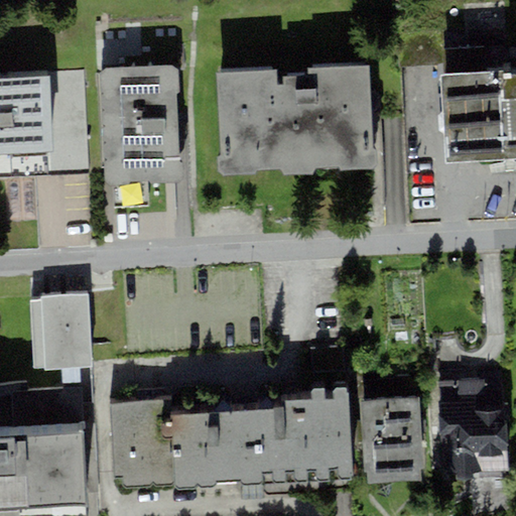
[(177,66),(101,69),(106,184),(182,180),(177,66)]
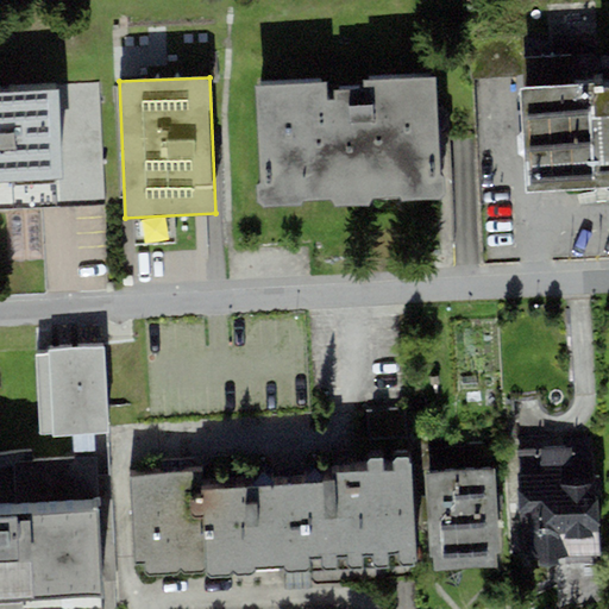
[(441,193),(435,77),(256,87),(263,203),(441,193)]
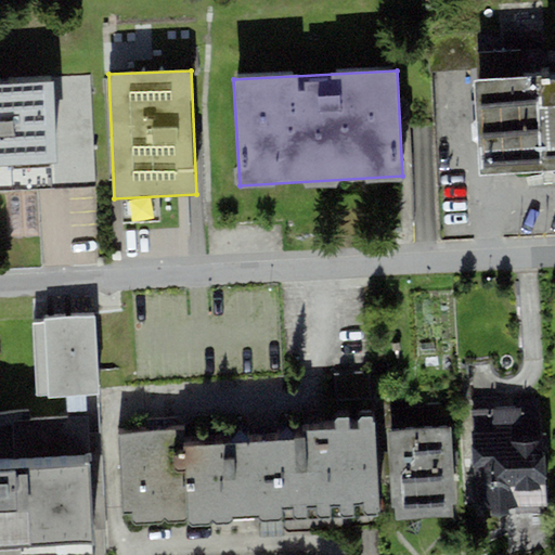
[(479,177),(554,172),(554,76),(475,81),(479,177)]
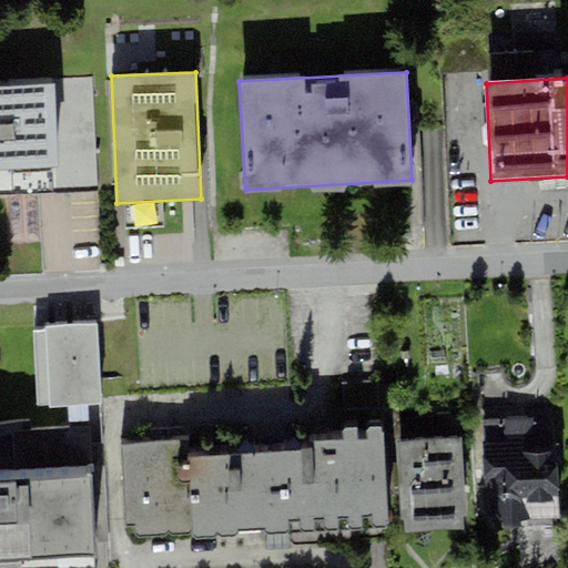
[(62,83),(67,188),(97,186),(92,82),(62,83)]
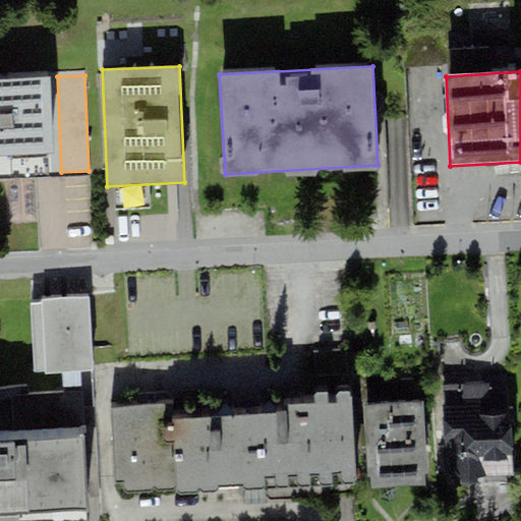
[(0,157),(52,155),(50,78),(0,79),(0,157)]
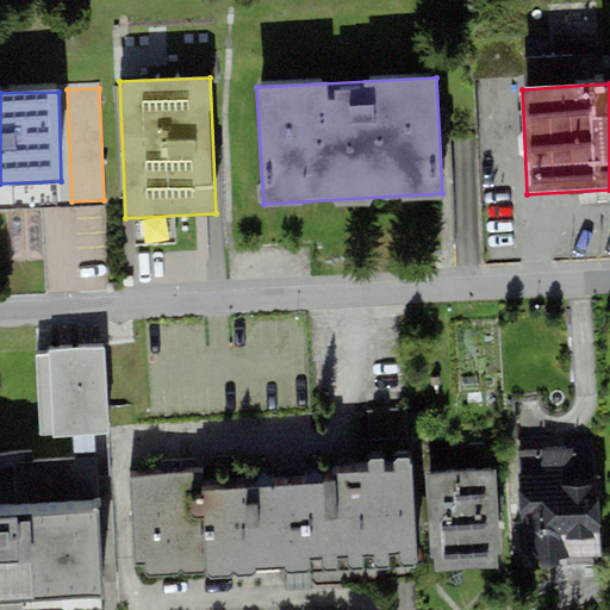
[(39,436),(55,435),(55,439),(110,436),(105,348),(50,352),(50,356),(35,358),(39,436)]
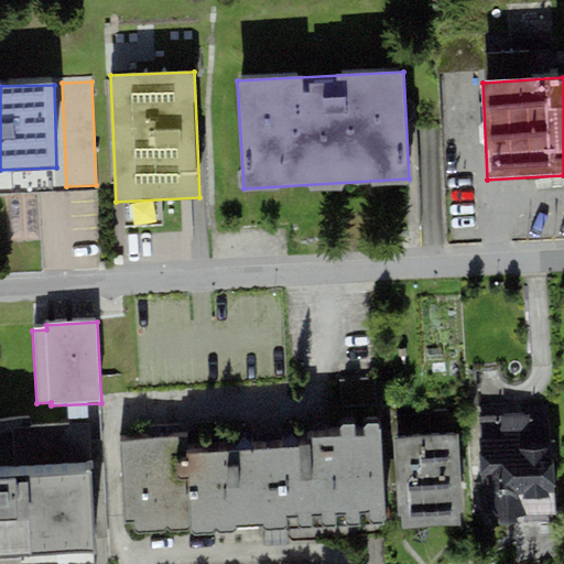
[(557,522),(553,410),(481,412),(486,524),(557,522)]
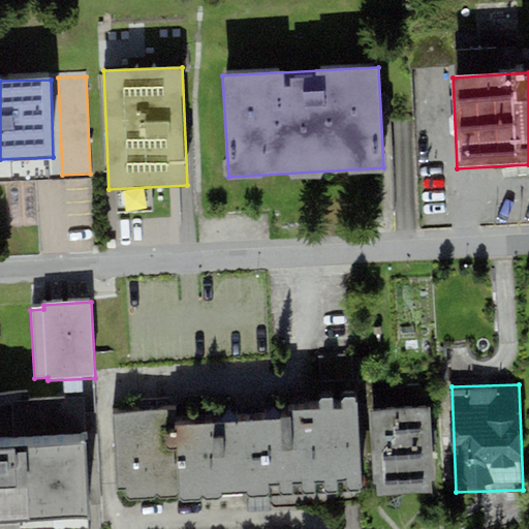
[(292,418),(176,425),(180,496),(180,500),(269,496),(269,503),(361,499),(355,400),(318,402),(319,409),(291,411),(292,418)]
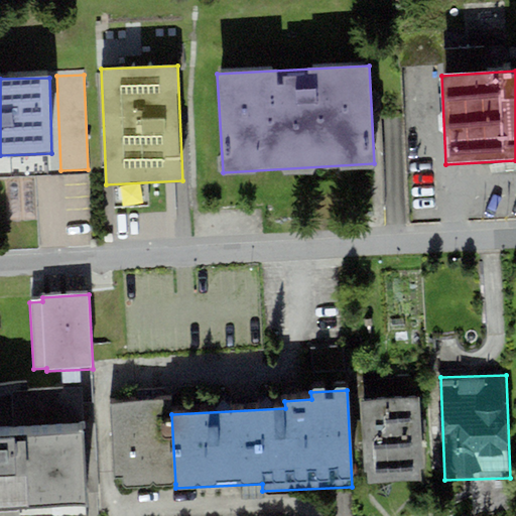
[(423,482),(418,396),(361,400),(366,485),(423,482)]
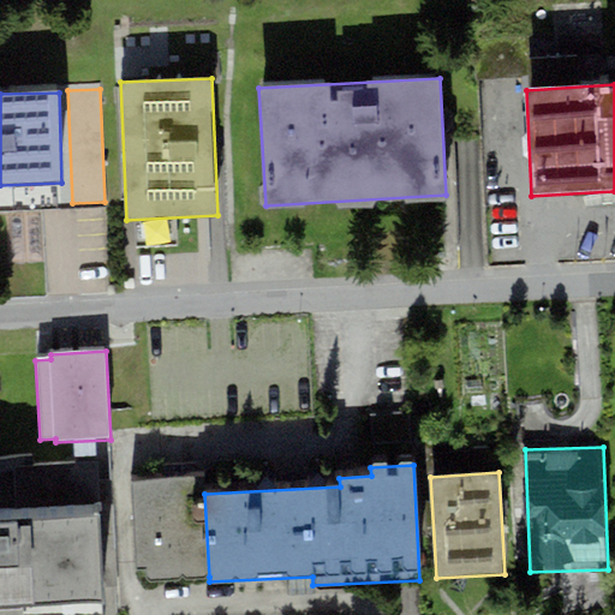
[(204,494),(204,477),(132,481),(136,568),(147,568),(147,580),(209,577),(204,494)]
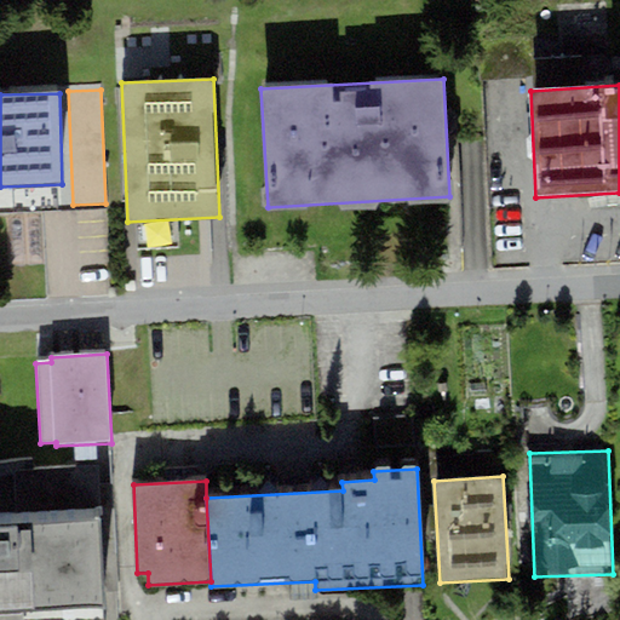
[(104,619),(102,521),(0,523),(0,619),(104,619)]
